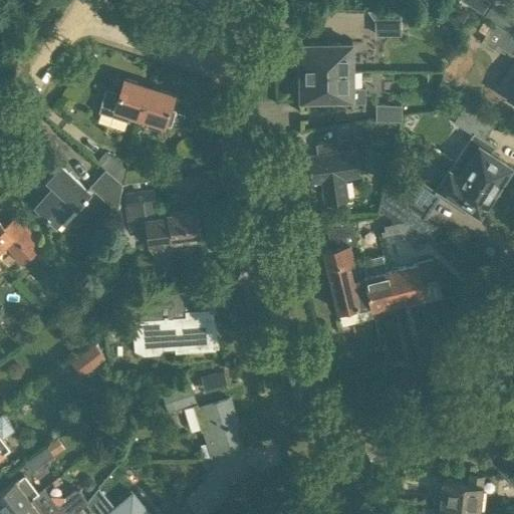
[(462,0),(482,12),(489,0),(462,0)]
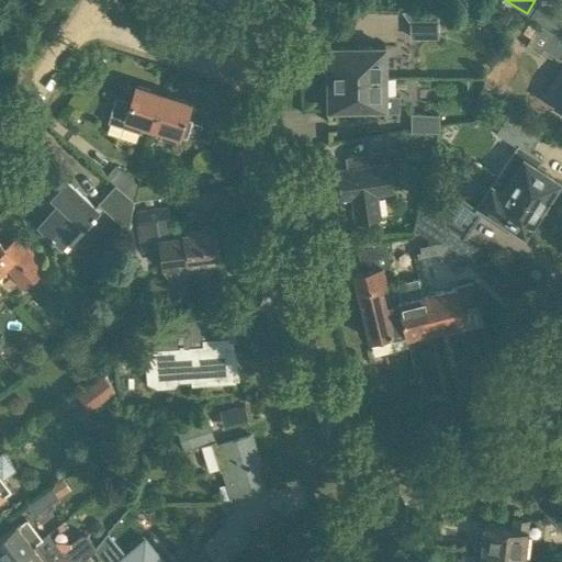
[(541,24),(549,11),(538,4),(529,18),(541,24)]
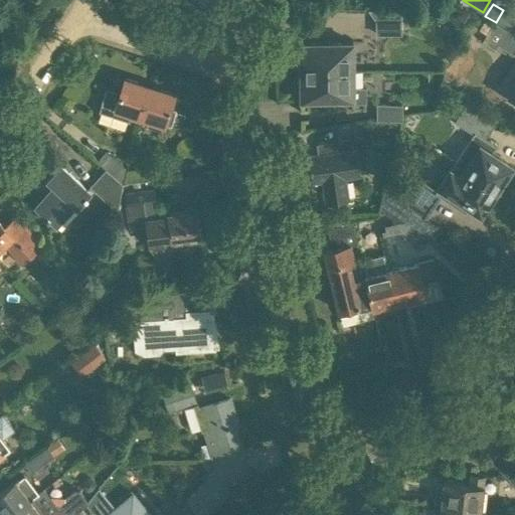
[(400,22),(376,22),(376,34),(400,34),(400,22)]
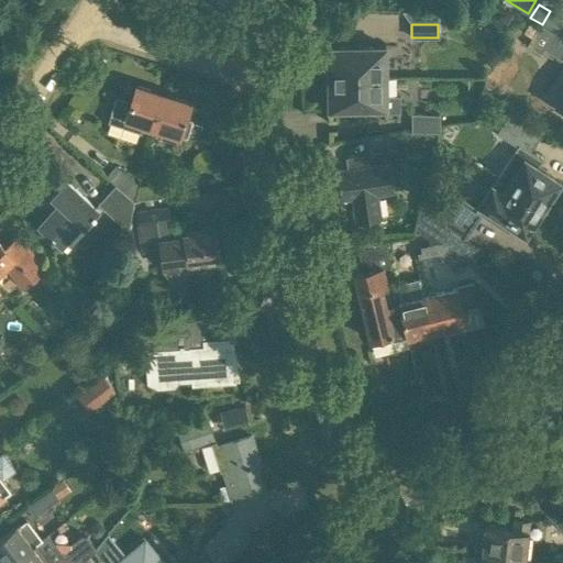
[(562,44),(559,42),(561,39),(540,25),(527,45),(541,54),(543,50),(562,62),(562,44)]
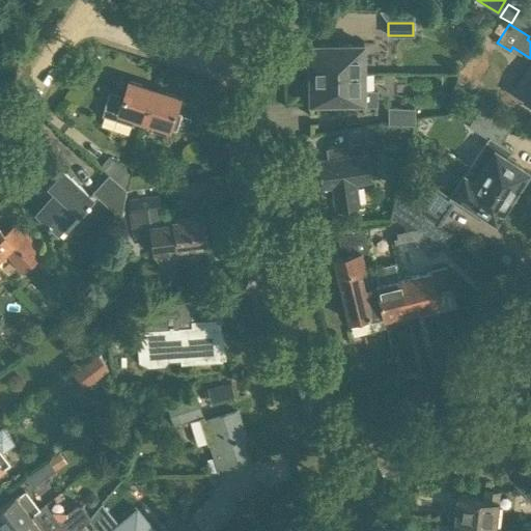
[(309,74),(363,73),(363,45),(363,44),(362,44),(310,45),(310,44),(308,44),(308,46),(309,46),(309,56),(307,56),(307,71),(309,71),(309,74)]
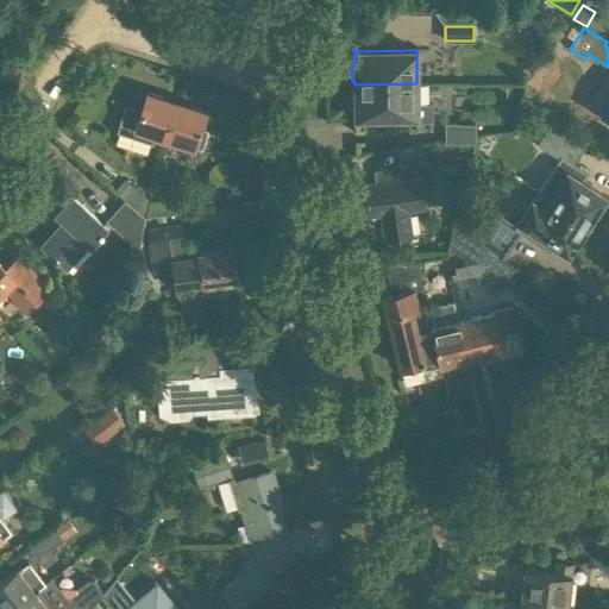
[(608,73),(608,71),(588,104),(608,118),(608,73)]
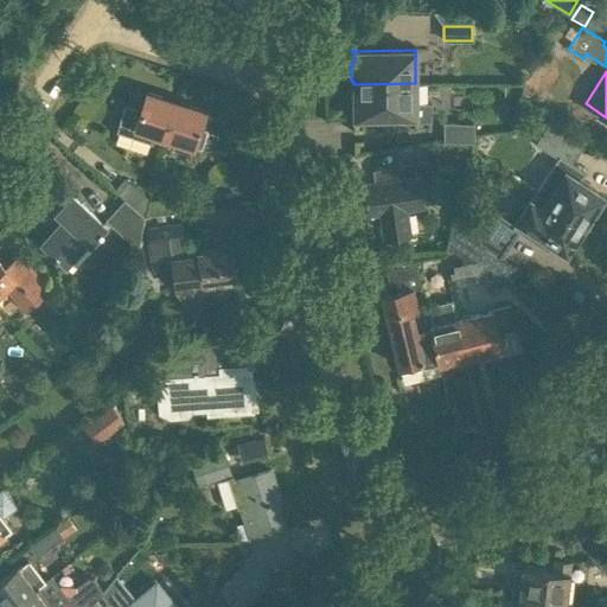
[(415,83),(353,84),(353,87),(351,87),(351,104),(353,104),(353,115),(353,117),(356,117),(414,116),(414,121),(430,121),(429,104),(415,104),(415,83)]
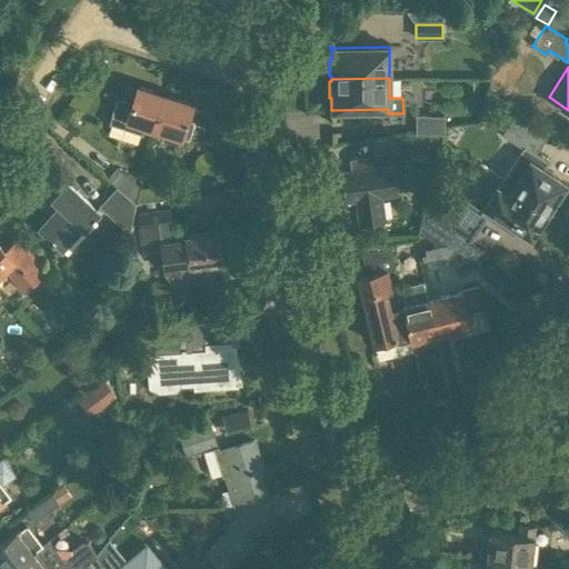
[(131,102),(117,98),(108,123),(142,135),(145,126),(153,129),(165,96),(137,87),(131,102)]
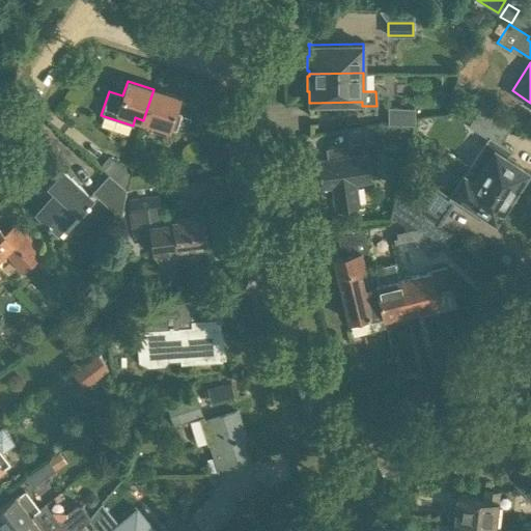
[(154,89),(143,120),(169,129),(170,127),(175,128),(179,114),(174,112),(178,96),(154,89)]
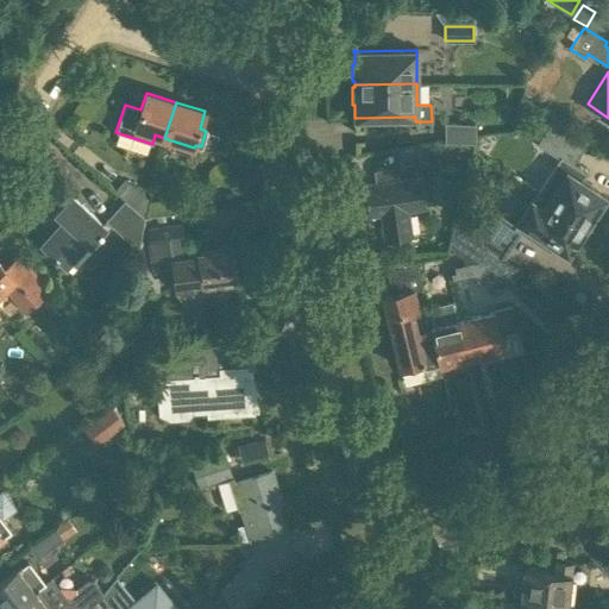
[(475,140),(475,124),(446,124),(446,140),(475,140)]
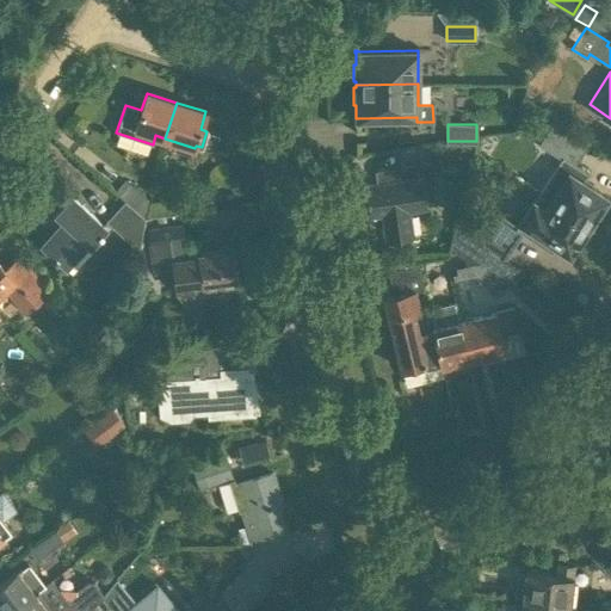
[(567,165),(576,152),(578,149),(555,134),(545,149),(567,165)]
